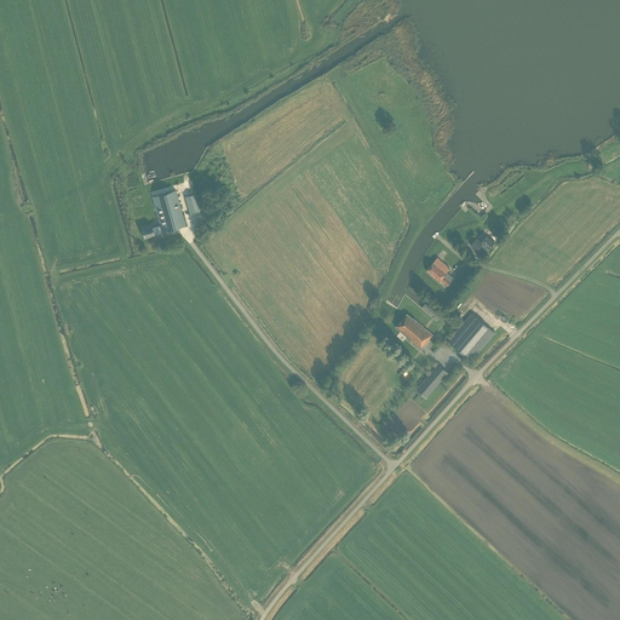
[(162,233),(185,225),(176,190),(153,196),(161,225),(153,228),(151,225),(142,229),(144,239),(154,235),(154,234),(162,231),(162,233)]
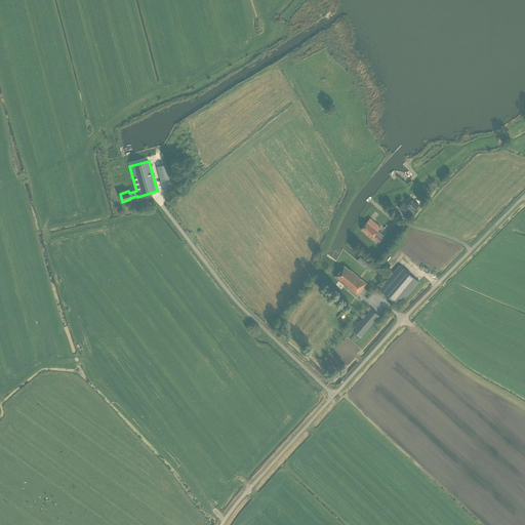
[(170,180),(166,166),(158,168),(161,183),(170,180)]
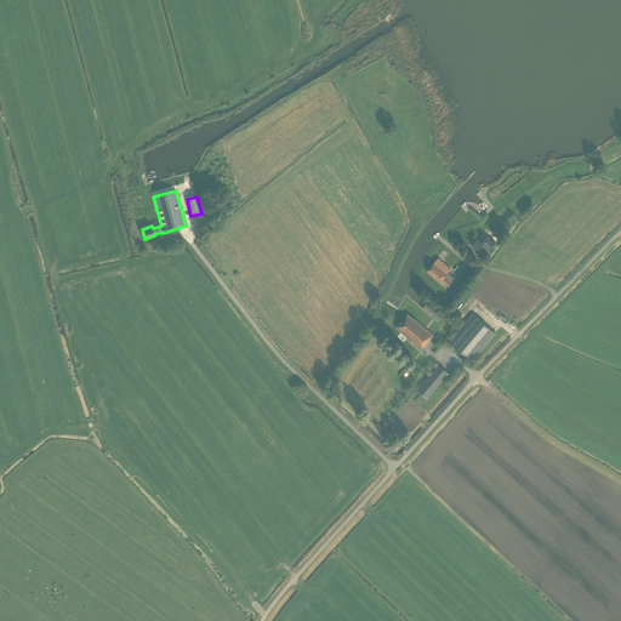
[(488,235),(482,243),(478,239),(472,246),(478,251),(482,248),(488,252),(496,243),(488,235)]
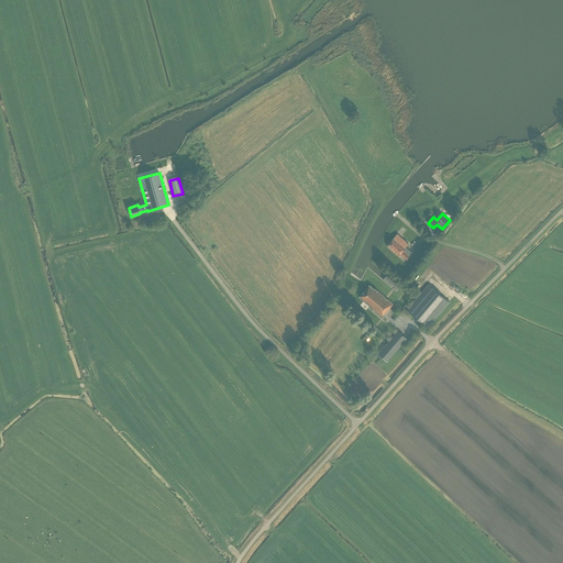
[(387,246),(388,246),(399,255),(400,254),(407,260),(410,255),(412,253),(406,247),(409,244),(397,234),(387,246)]
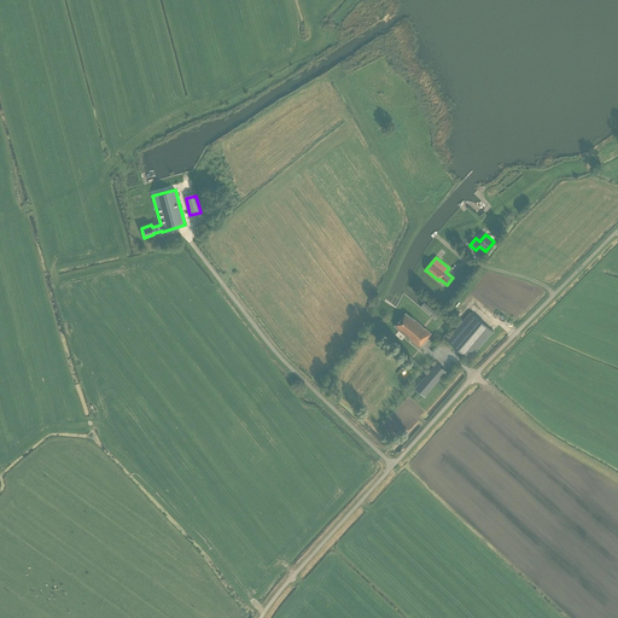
[(441,316),(425,303),(421,307),(437,320),(441,316)]
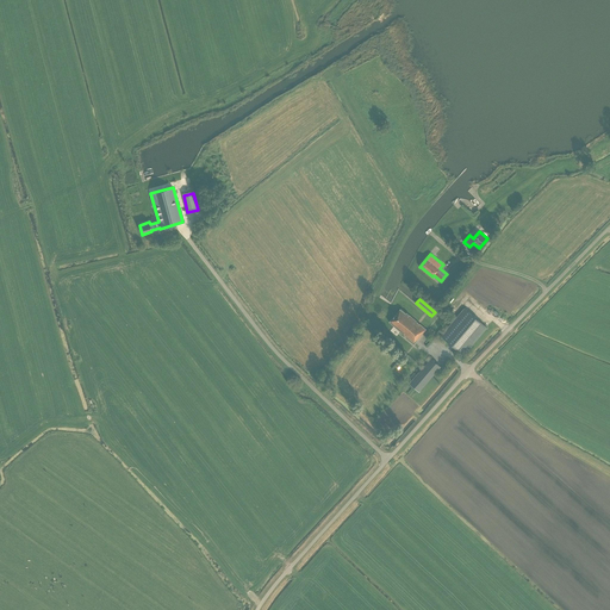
[(391,322),(394,324),(397,327),(397,328),(399,330),(414,343),(417,340),(418,340),(427,330),(402,309),(391,322)]
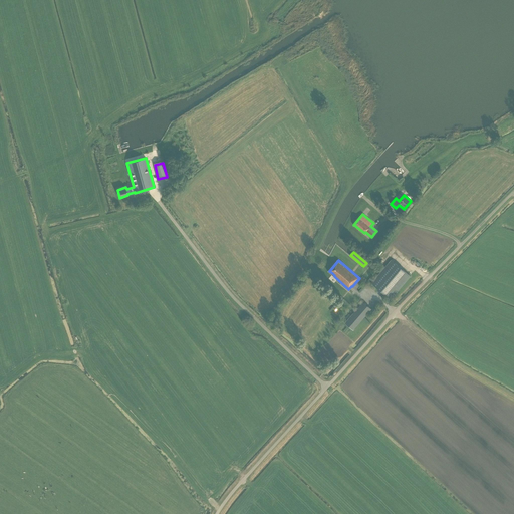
[(391,299),(411,276),(392,260),(371,283),(391,299)]
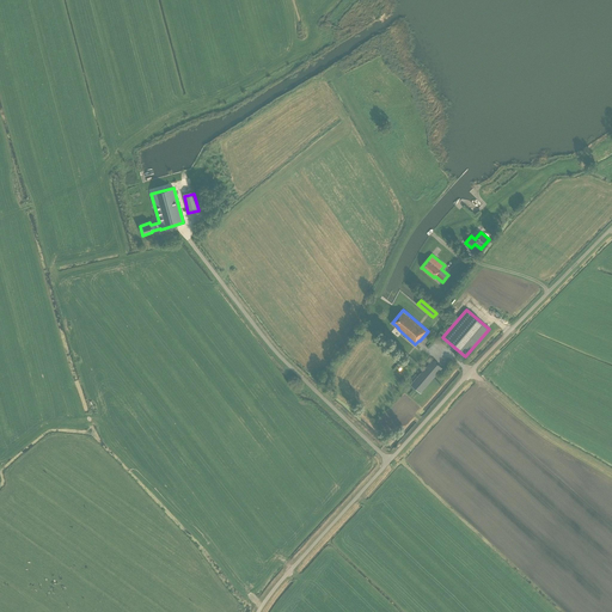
[(421,393),(442,368),(433,360),(411,385),(421,393)]
